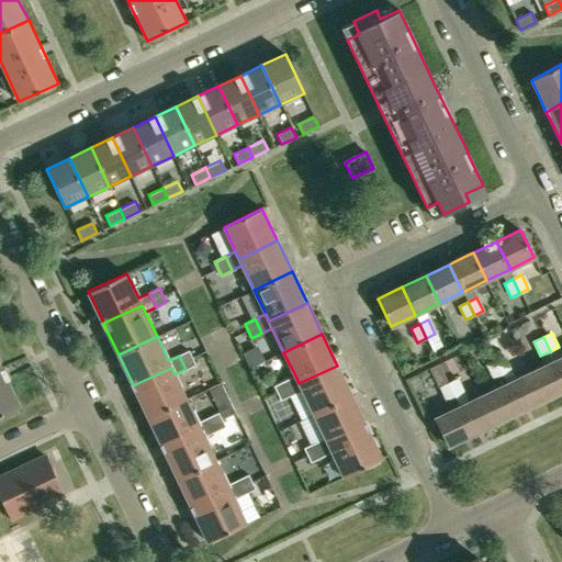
[(186,369),(197,364),(189,350),(179,356),(186,369)]
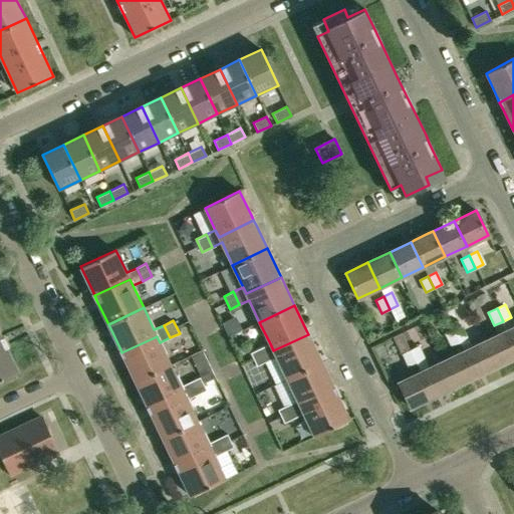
[(460,342),(468,338),(462,325),(453,329),(460,342)]
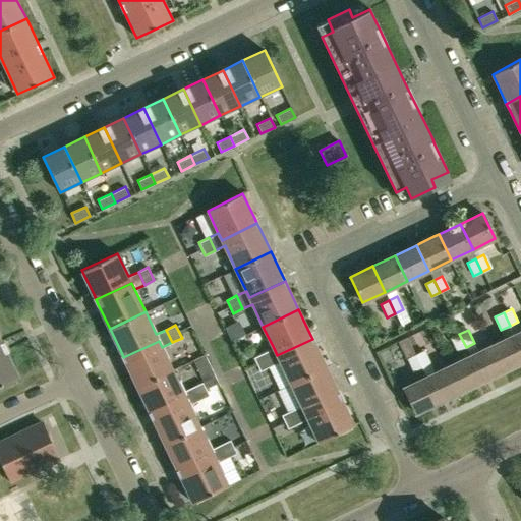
[(457,350),(466,347),(459,334),(451,338),(457,350)]
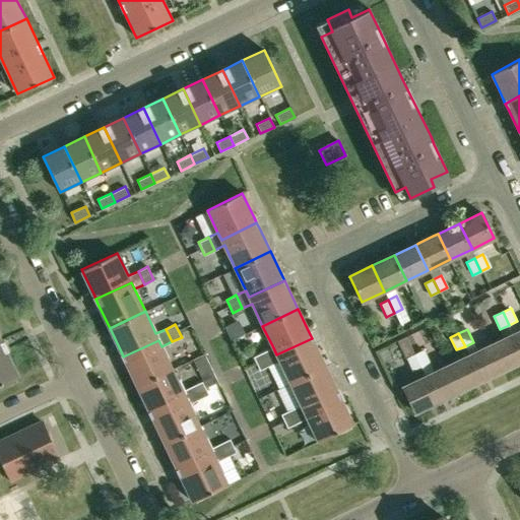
[(519,362),(519,348),(513,334),(505,338),(491,344),(504,371),(518,364),(519,362)]
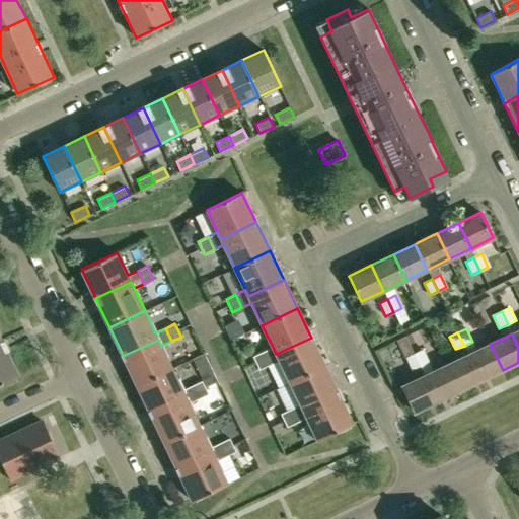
[(0,335),(0,382),(19,374),(0,335)]
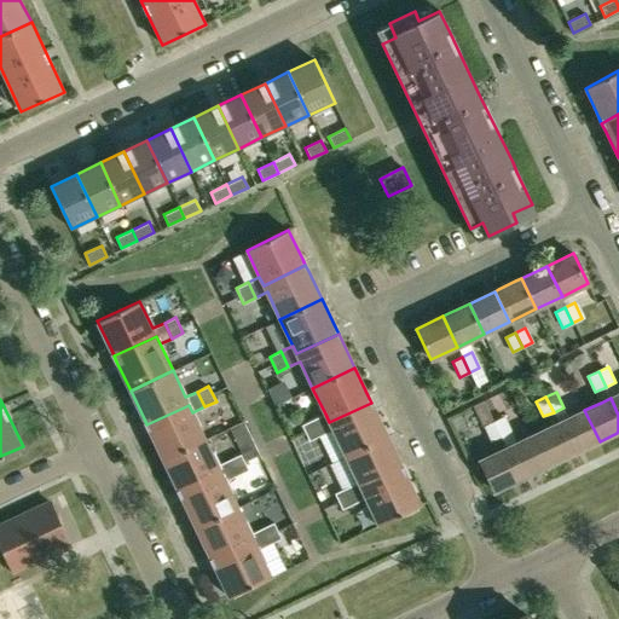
[(333,429),(346,457),(388,437),(374,408),(371,403),(329,422),(325,414),(313,420),(320,435),(333,429)]
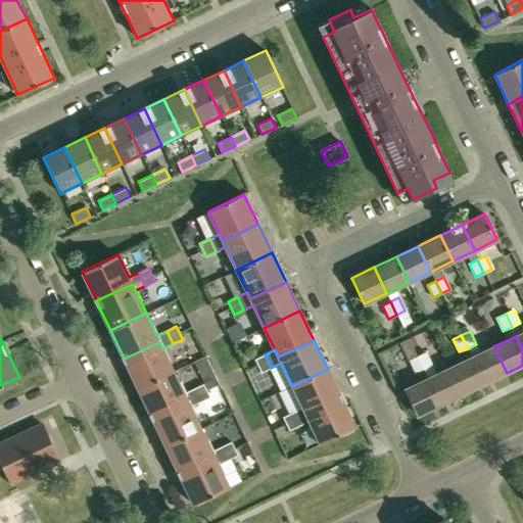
[(127,364),(138,388),(174,371),(162,348),(159,342),(124,359),(127,364)]
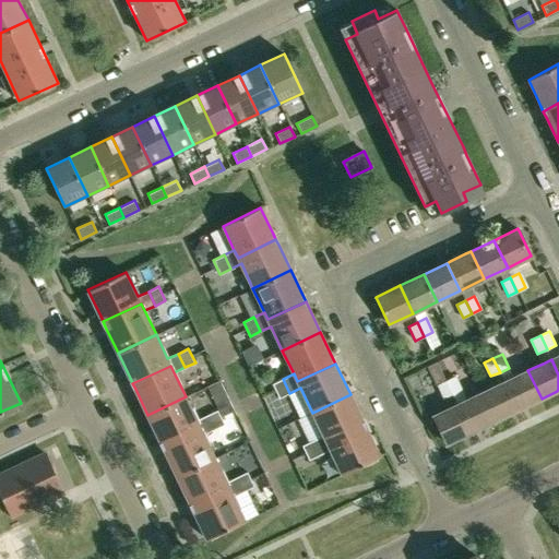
[(542,399),(527,370),(513,378),(504,382),(518,409),(523,407),(525,406),(542,399)]
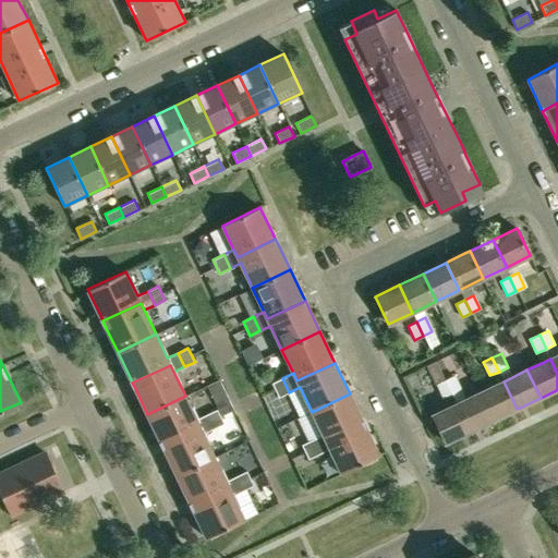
[(455,376),(445,380),(451,393),(461,389),(455,376)]
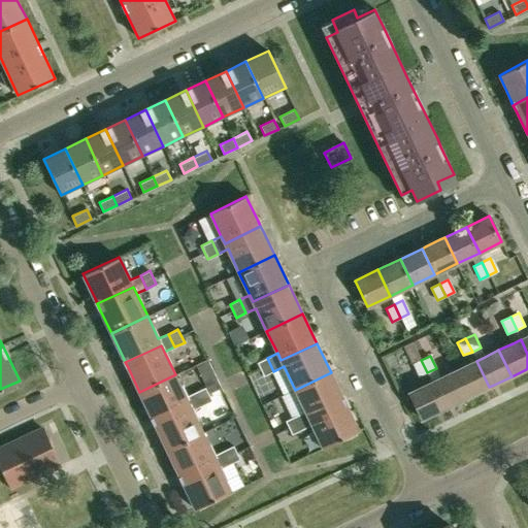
[(267,358),(258,363),(264,376),(273,371),(267,358)]
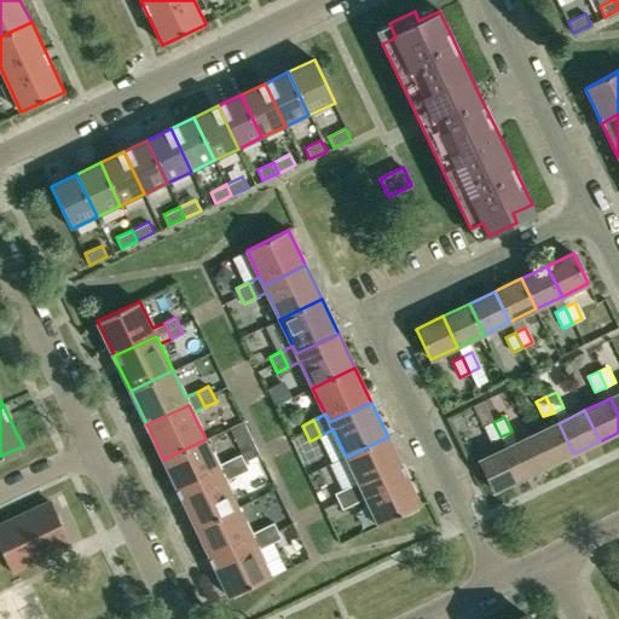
[(521,479),(507,447),(501,437),(493,422),(484,426),(497,452),(481,461),(496,491),(521,479)]
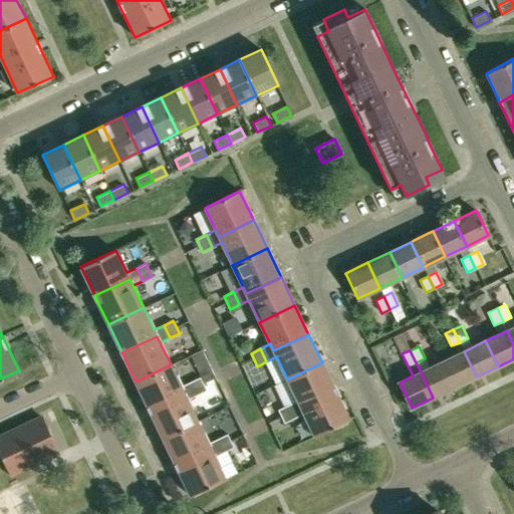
[(455,387),(476,376),(464,351),(442,361),(455,387)]
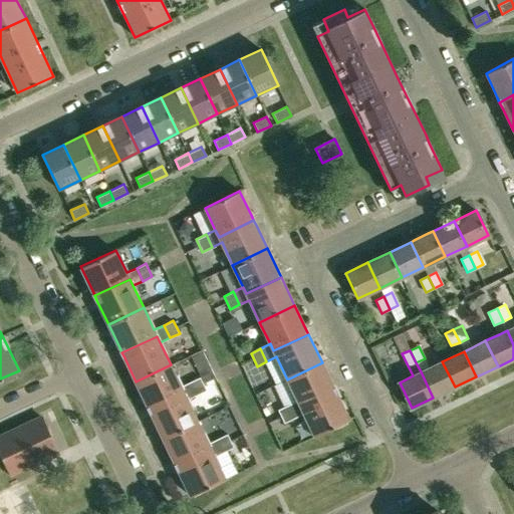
[(421,371),(433,398),(436,396),(439,395),(455,387),(442,361),(429,368),(421,371)]
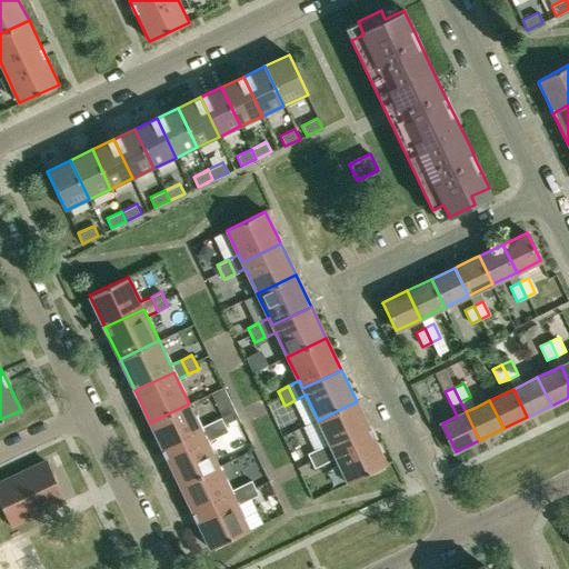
[(371,432),(368,427),(357,401),(318,420),(329,443),(332,451),(371,432)]
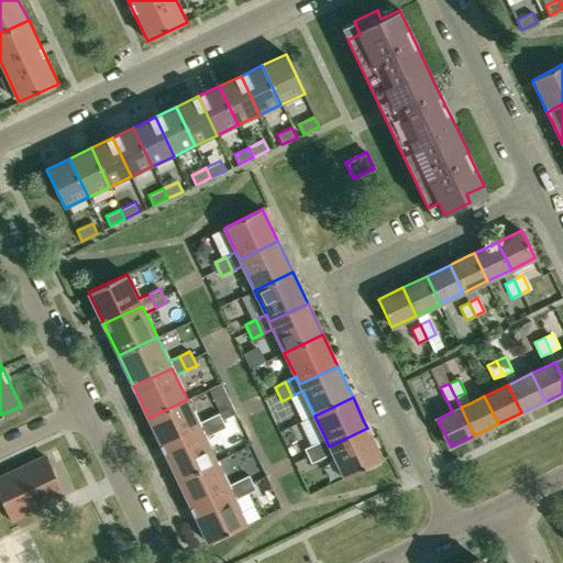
[(199,423),(187,399),(148,418),(161,443),(164,449),(202,430),(206,438),(216,432),(209,418),(199,423)]
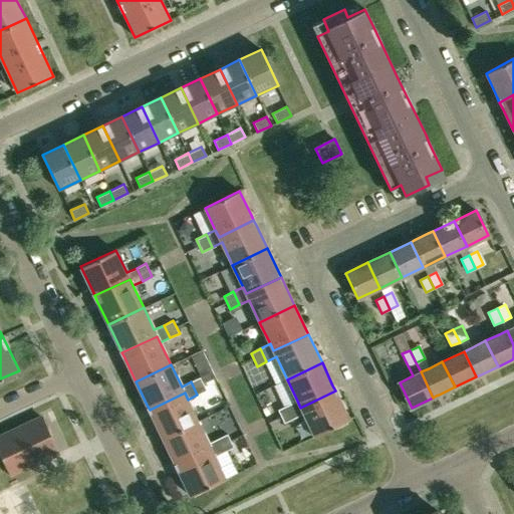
[(197,395),(207,391),(201,377),(191,381),(197,395)]
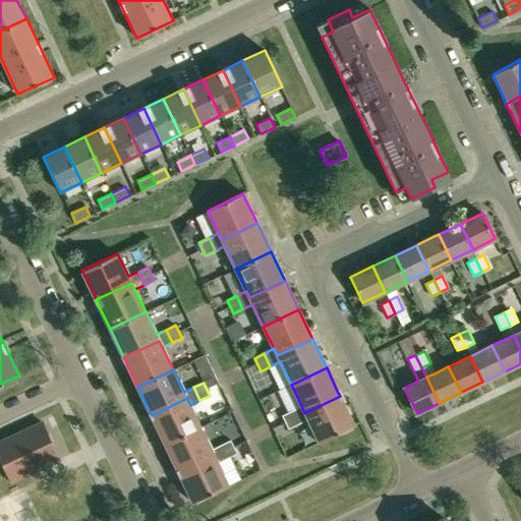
[(307,419),(319,443),(354,425),(342,400),(340,396),(304,413),(301,406),(291,411),(298,424),(307,419)]
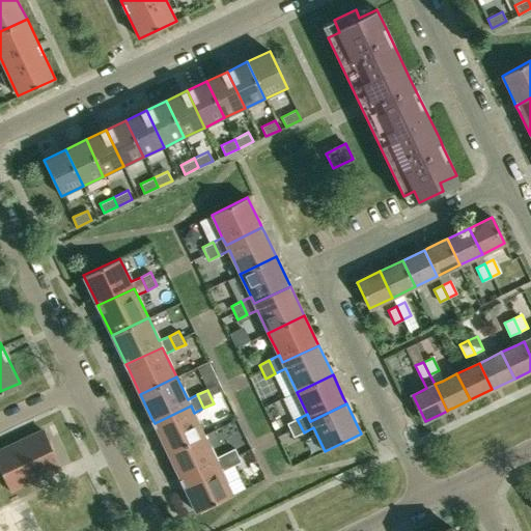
[(155,423),(158,429),(168,453),(204,436),(194,413),(191,406),(155,423)]
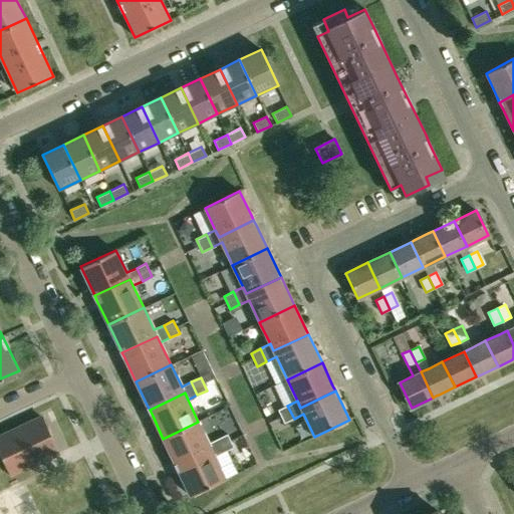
[(287,406),(278,410),(284,423),(294,419),(287,406)]
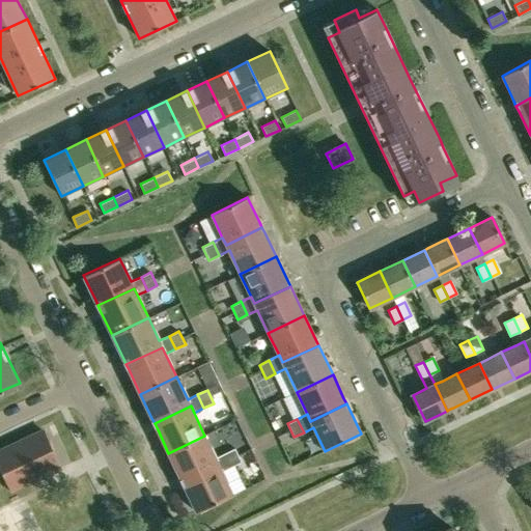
[(0,467),(11,492),(60,468),(43,430),(0,450),(0,467)]
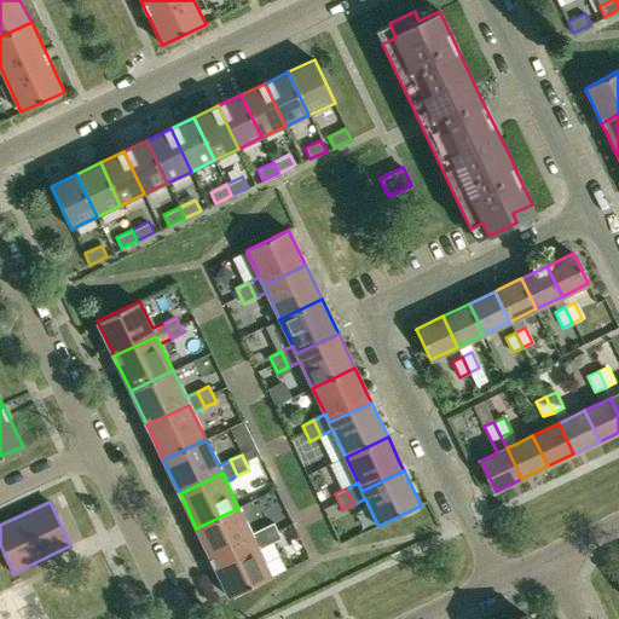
[(238,508),(196,528),(209,555),(213,562),(255,542),(259,549),(270,544),(262,528),(252,534),(238,508)]
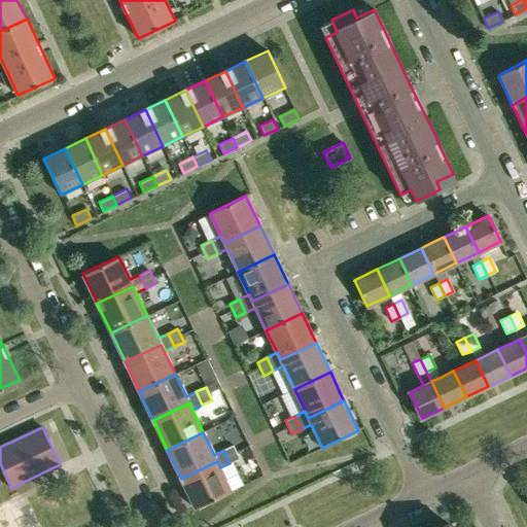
[(230,463),(240,458),(234,445),(223,450),(230,463)]
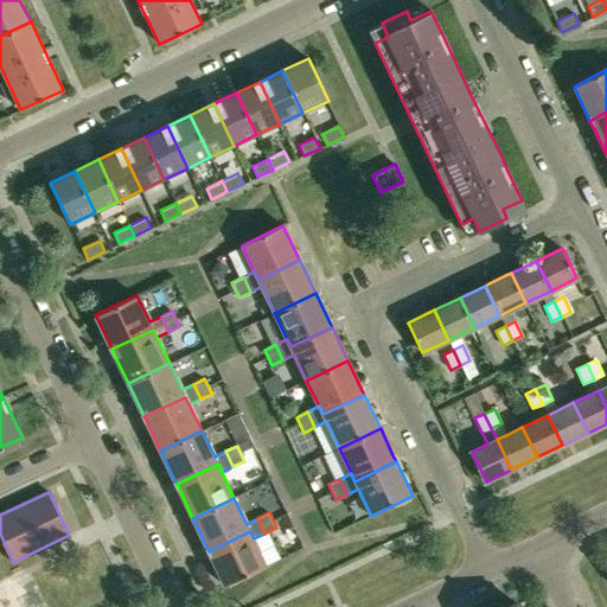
[(211,556),(225,586),(267,566),(254,538),(250,531),(209,551),(211,556)]
